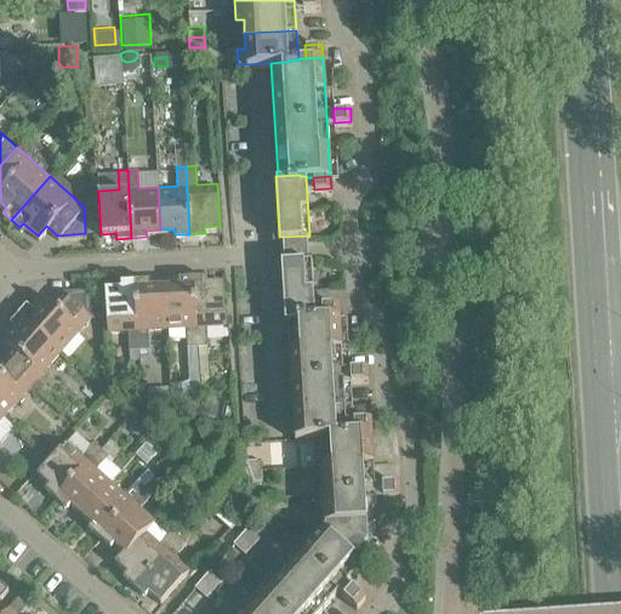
[(85,203),(84,203),(84,206),(85,229),(97,229),(95,193),(85,193),(85,203)]
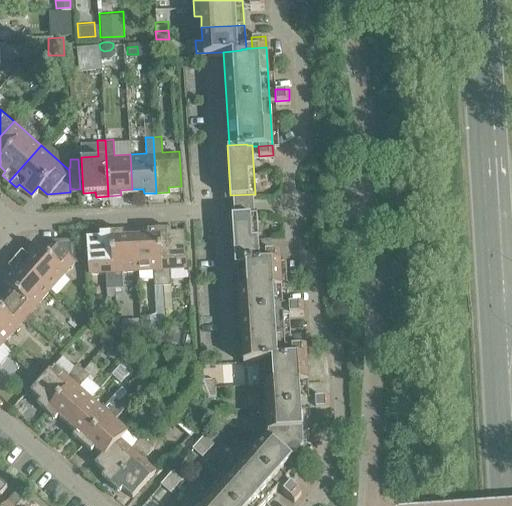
[(234,263),(236,263),(254,262),(254,261),(259,261),(259,260),(256,212),(231,213),(234,263)]
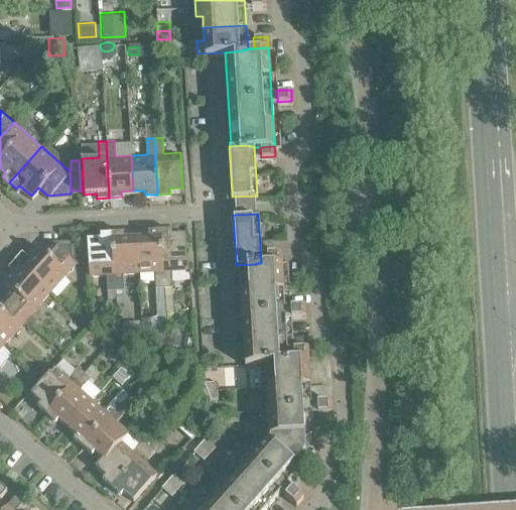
[(159,227),(163,283),(171,283),(170,267),(187,266),(185,230),(172,231),(172,226),(159,227)]
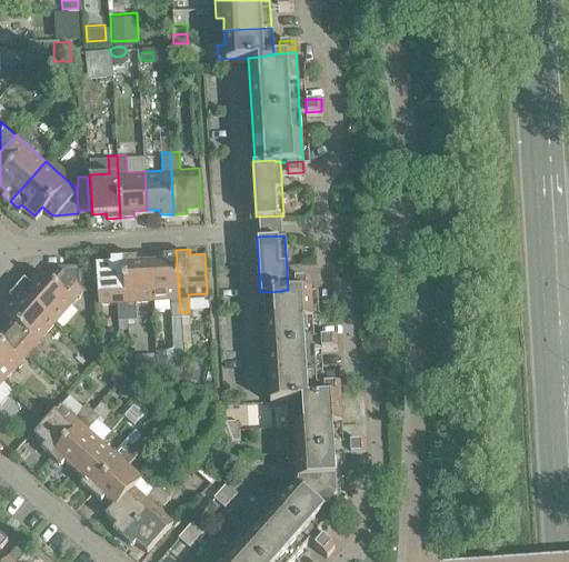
[(162,257),(150,257),(152,297),(170,295),(170,313),(180,312),(176,250),(162,251),(162,257)]
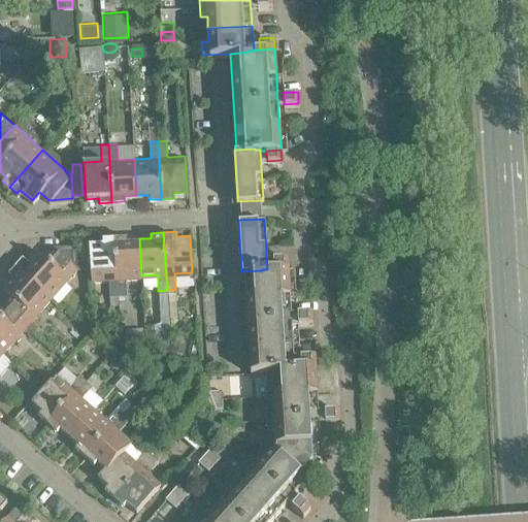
[(127,234),(113,235),(118,293),(126,293),(125,276),(141,275),(139,238),(127,239),(127,234)]
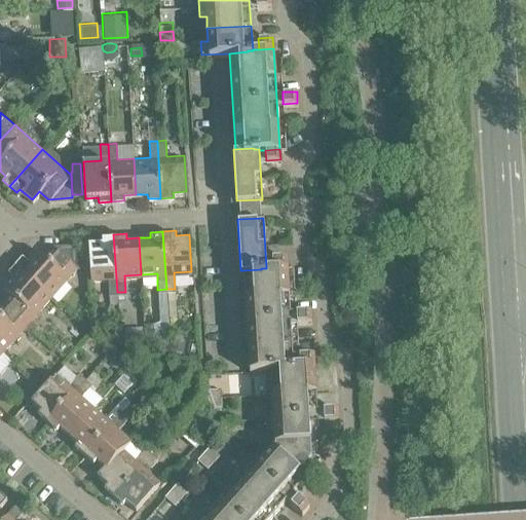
[(117,292),(113,234),(101,235),(101,240),(87,242),(90,277),(108,276),(108,293),(117,292)]
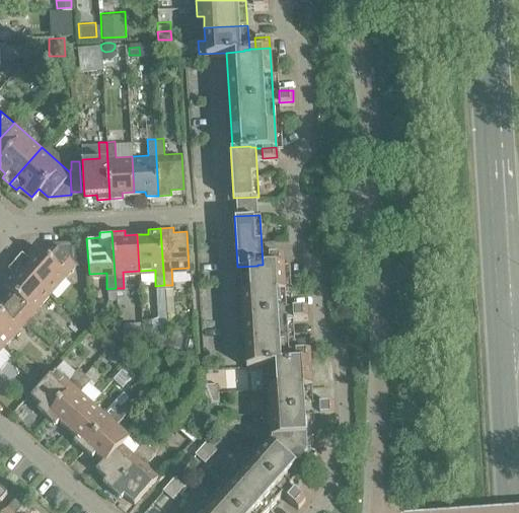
[(20,250),(14,258),(50,290),(75,262),(74,239),(51,240),(43,249),(34,242),(23,254),(20,250)]
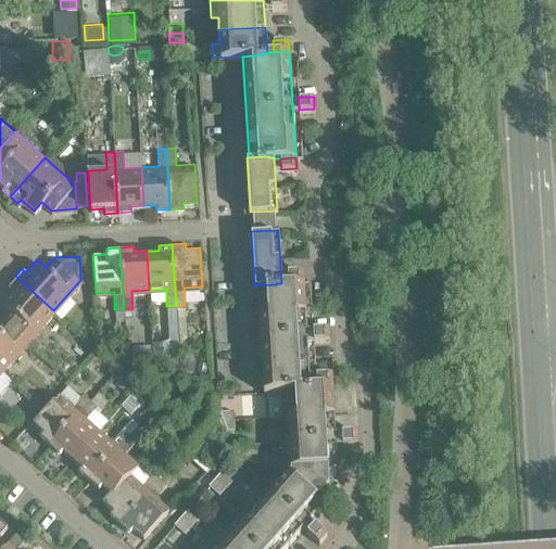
[(288,281),(303,280),(303,269),(287,270),(288,281)]
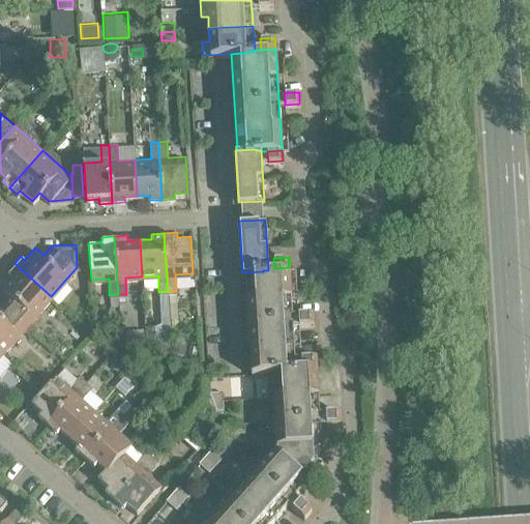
[(9,294),(1,302),(26,324),(30,320),(51,296),(15,263),(7,270),(11,274),(0,286),(9,294)]
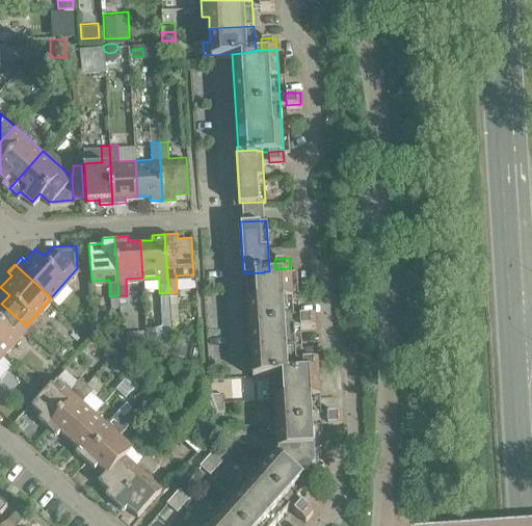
[(251,373),(273,372),(273,371),(296,369),(296,368),(290,268),(275,269),(269,270),(269,271),(264,271),(264,272),(245,273),(251,373)]
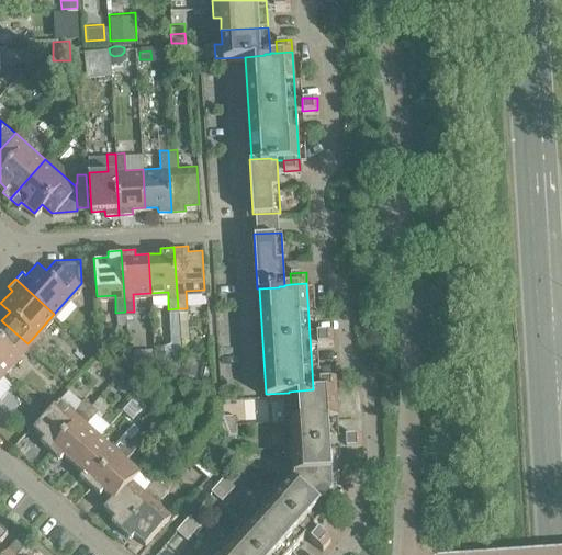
[(125,312),(115,313),(116,323),(125,323),(125,312)]
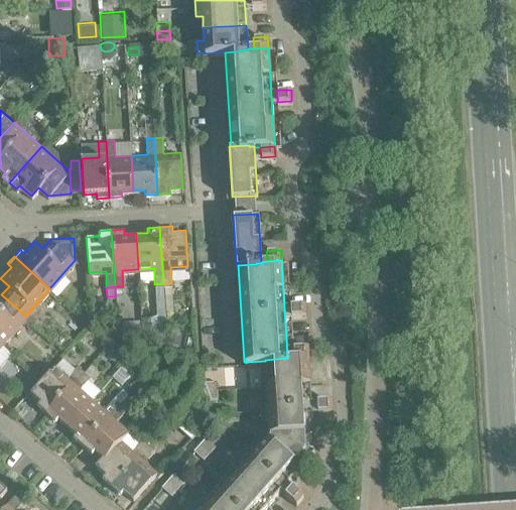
[(172,293),(163,293),(164,307),(172,307),(172,293)]
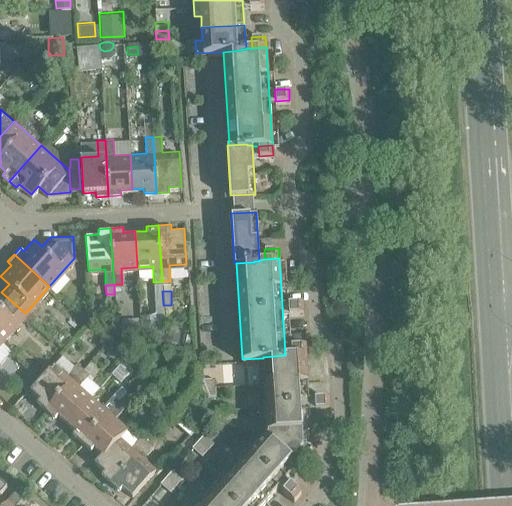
[(0,338),(2,340),(22,317),(25,313),(1,292),(0,293),(0,338)]
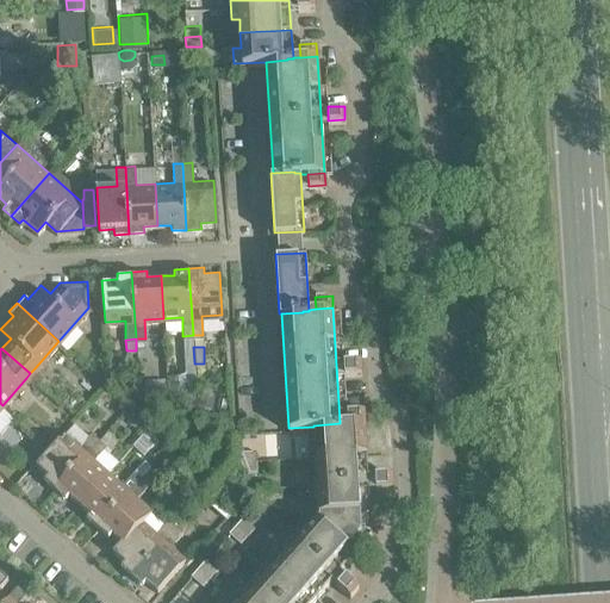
[(343,359),(344,373),(361,372),(360,359),(343,359)]
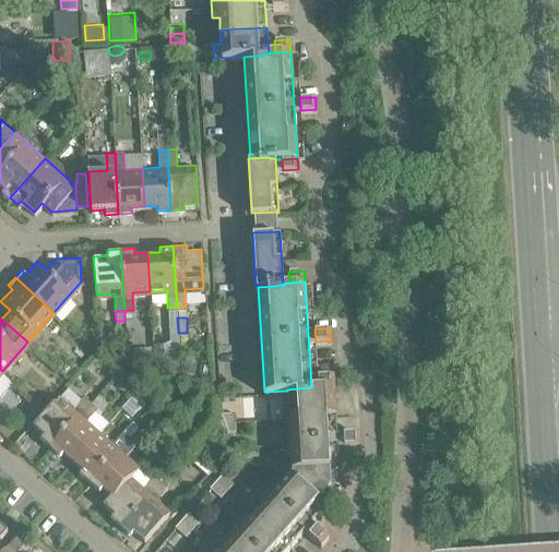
[(32,337),(27,342),(35,348),(38,344),(32,337)]
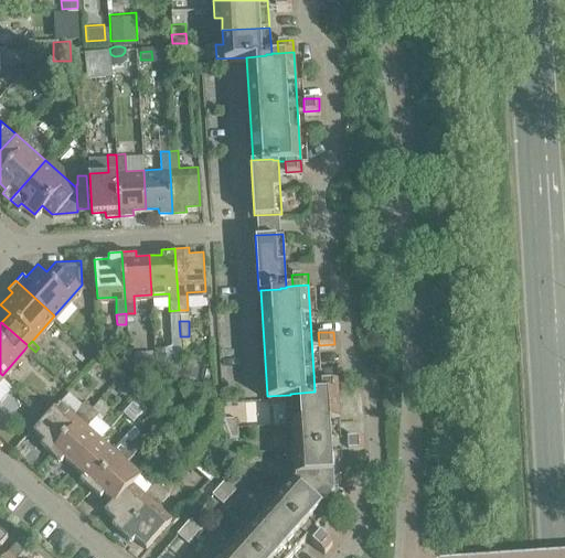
[(161,344),(153,345),(155,365),(182,372),(181,354),(161,355),(161,344)]
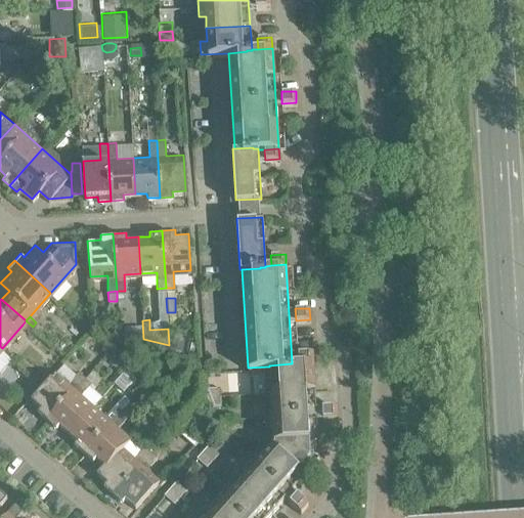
[(26,320),(23,325),(29,331),(33,327),(26,320)]
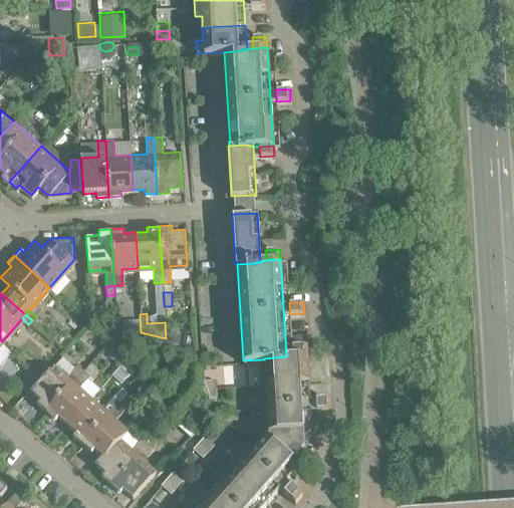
[(139,316),(117,317),(117,327),(139,332),(139,316)]
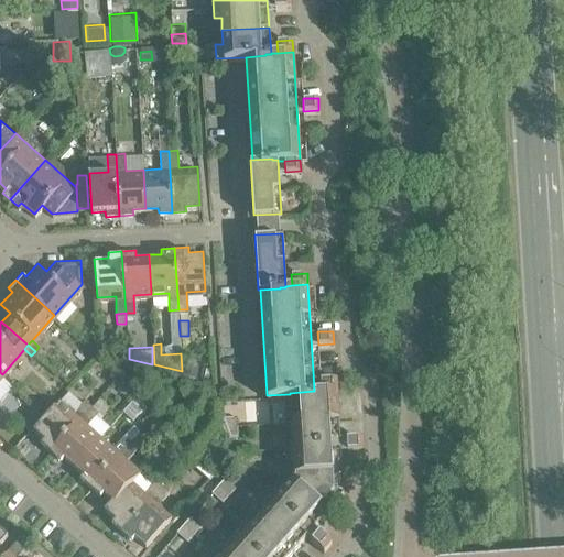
[(185,360),(182,371),(195,374),(198,363),(185,360)]
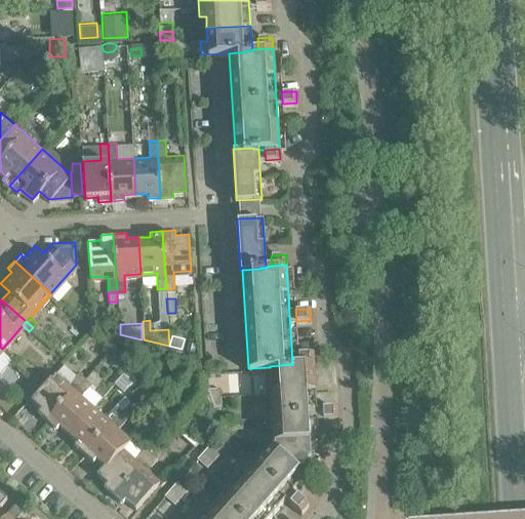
[(119,337),(110,350),(119,358),(128,346),(119,337)]
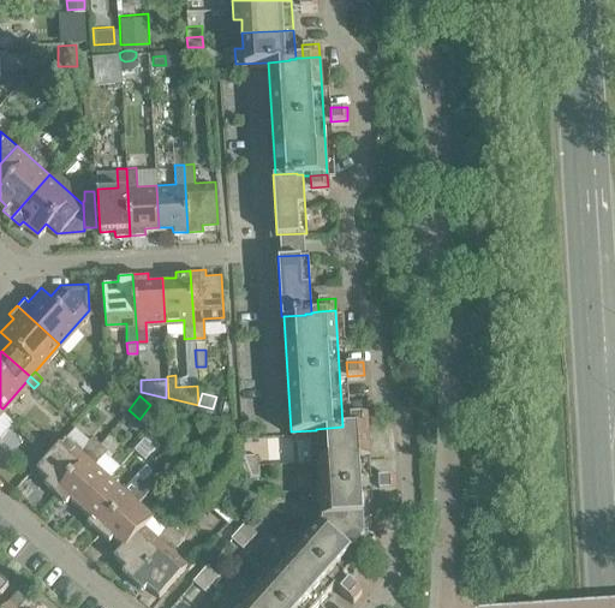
[(316,429),(316,430),(317,458),(369,454),(366,412),(350,413),(350,425),(342,425),(342,427),(316,429)]
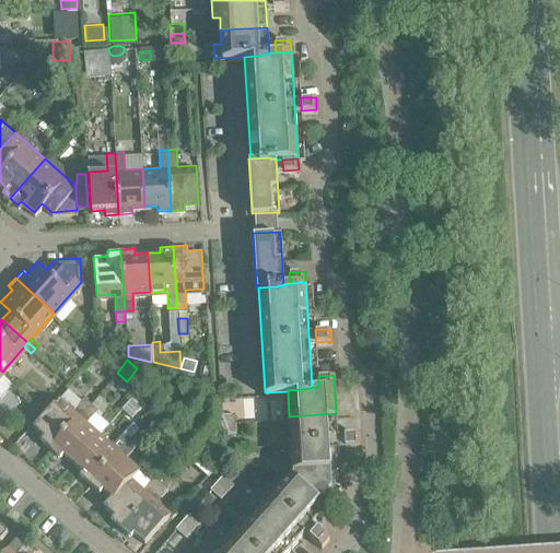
[(138,389),(131,397),(138,401),(143,393),(138,389)]
